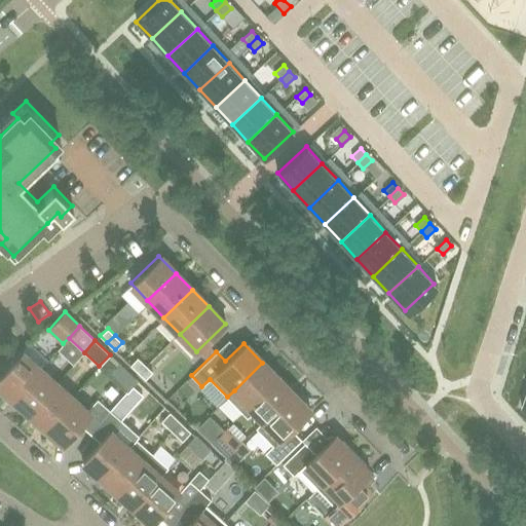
[(0,386),(13,399),(40,370),(21,352),(0,375),(0,386)]
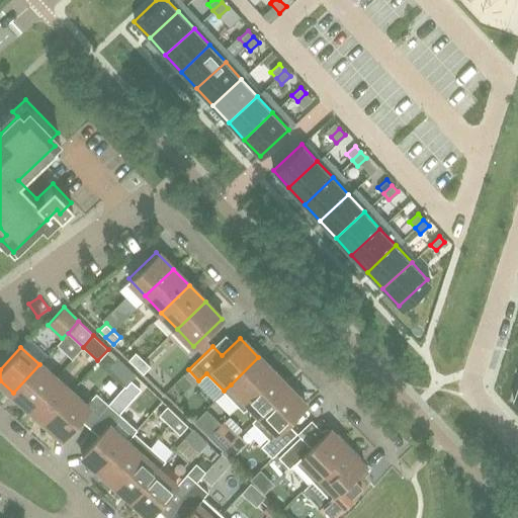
[(136,366),(143,359),(136,352),(128,359),(136,366)]
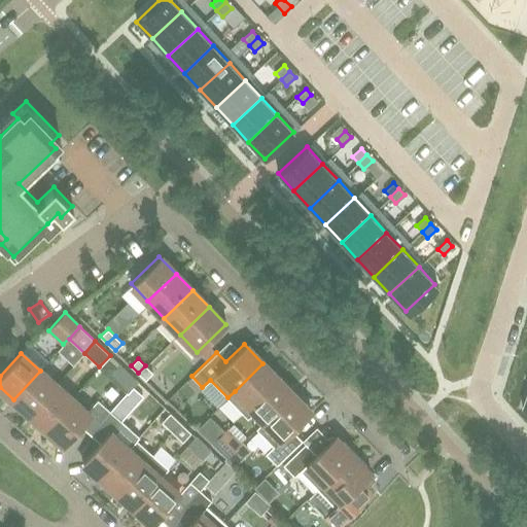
[(249,406),(278,379),(262,363),(235,391),(227,397),(242,413),(249,406)]
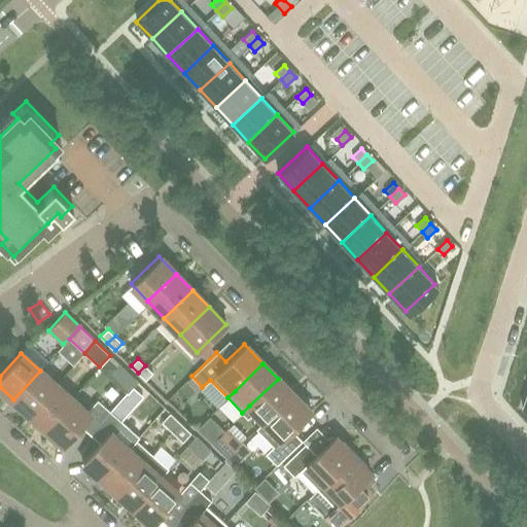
[(145,380),(152,373),(145,365),(138,373),(145,380)]
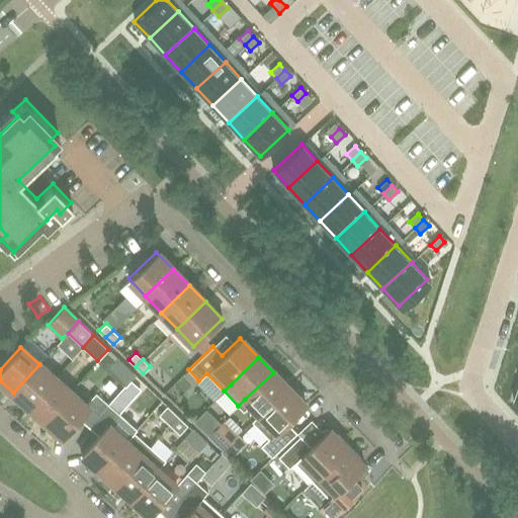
[(28,407),(55,377),(39,364),(13,393),(28,407)]
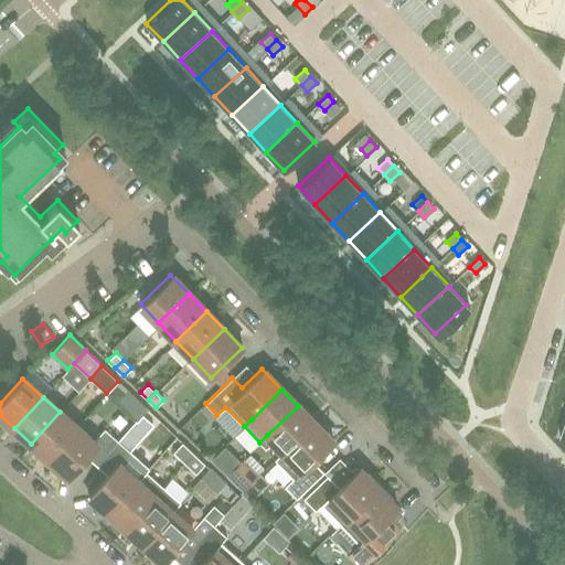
[(283,451),(313,422),(298,406),(267,435),(259,443),(266,449),(274,441),(283,451)]
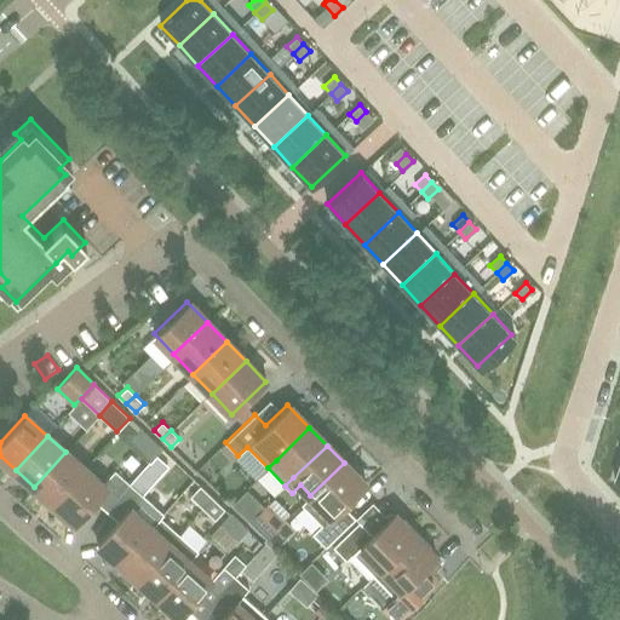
[(53,503),(84,469),(65,452),(34,487),(53,503)]
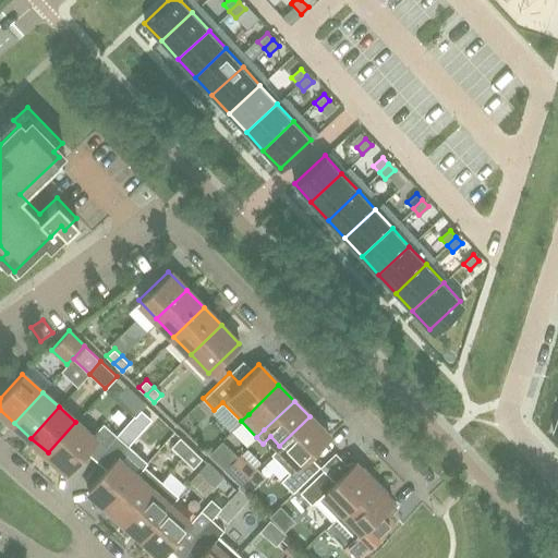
[(329,437),(310,416),(279,446),(280,447),(273,455),(291,472),(281,481),(292,492),(319,466),(310,456),(329,437)]
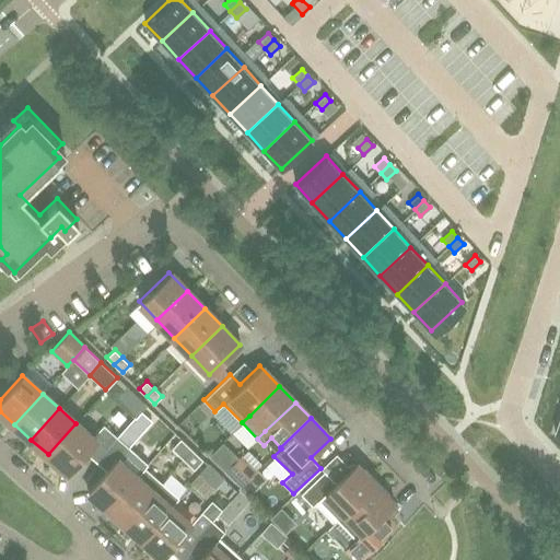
[(96,462),(117,438),(103,424),(92,438),(76,423),(48,454),(68,473),(85,453),(96,462)]
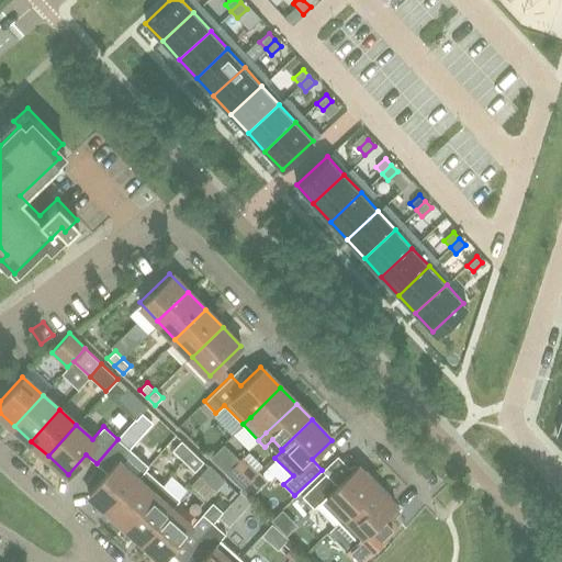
[(128,449),(117,439),(97,463),(107,472),(88,492),(109,510),(137,479),(117,461),(128,449)]
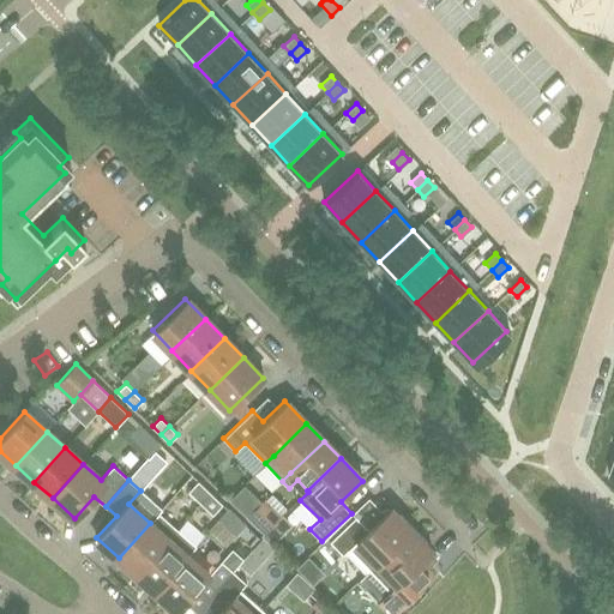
[(200,504),(210,494),(199,483),(191,494),(200,504)]
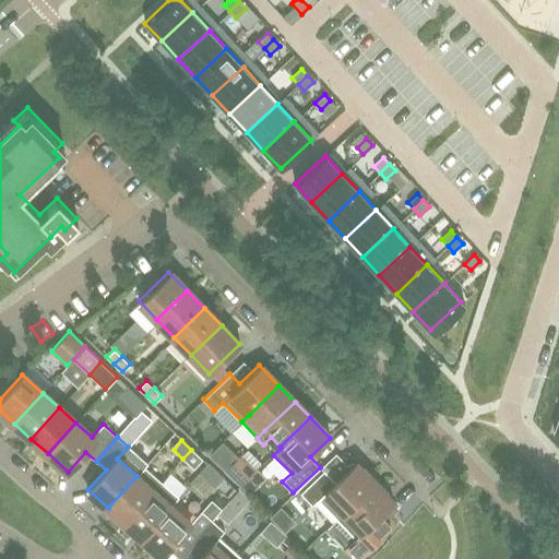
[(199,458),(191,450),(182,459),(191,466),(199,458)]
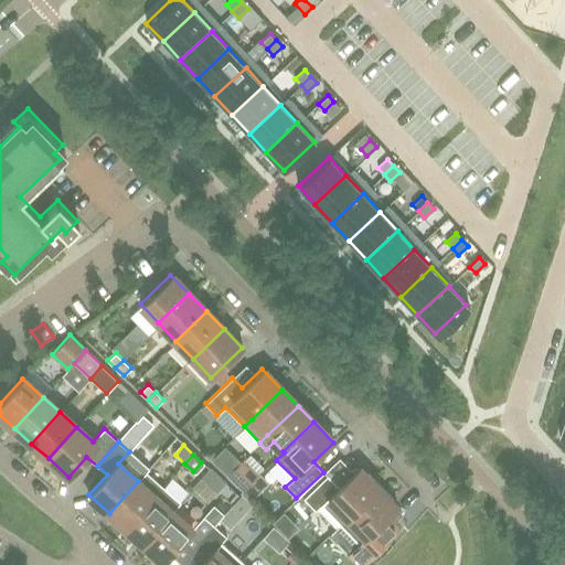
[(226,475),(233,468),(226,460),(219,468),(226,475)]
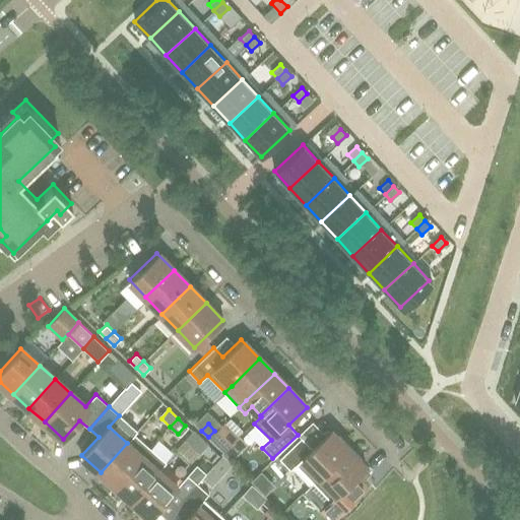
[(312,482),(349,447),(338,435),(336,438),(328,430),(310,448),(301,438),(278,458),(289,470),(295,465),(312,482)]
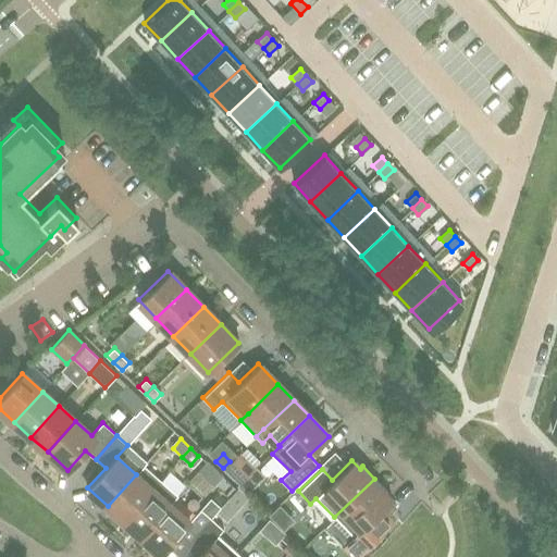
[(238,470),(230,461),(223,468),(232,477),(238,470)]
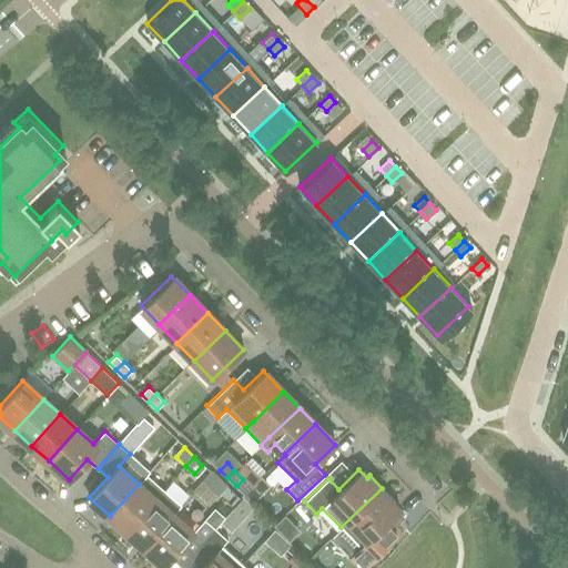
[(194,482),(185,494),(199,503),(206,492),(194,482)]
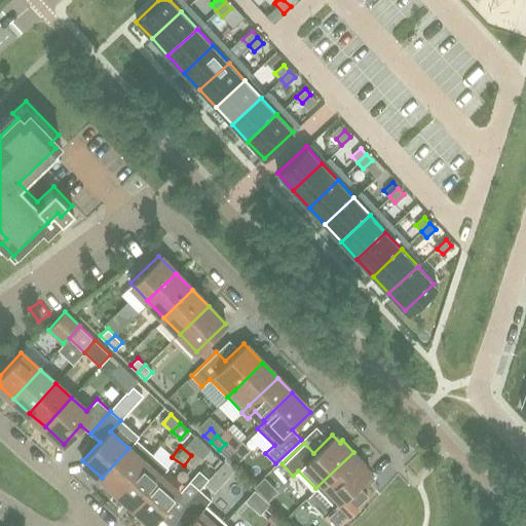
[(117,492),(144,462),(128,448),(102,478),(117,492)]
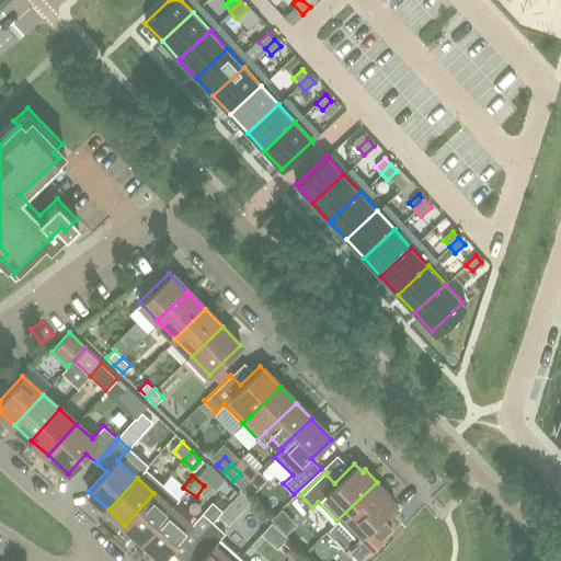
[(377,482),(336,521),(355,540),(350,546),(362,558),(397,524),(390,517),(399,510),(387,497),(389,494),(377,482)]
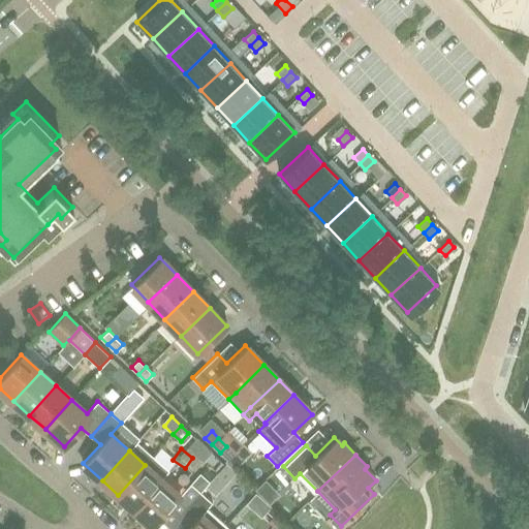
[(379,481),(392,472),(380,459),(368,468),(379,481)]
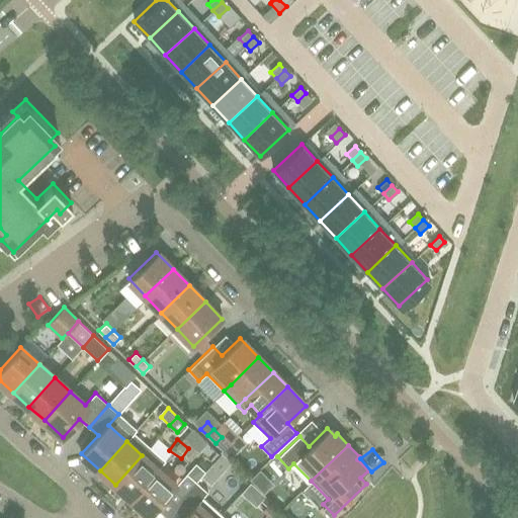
[(131,498),(157,469),(142,455),(115,485),(131,498)]
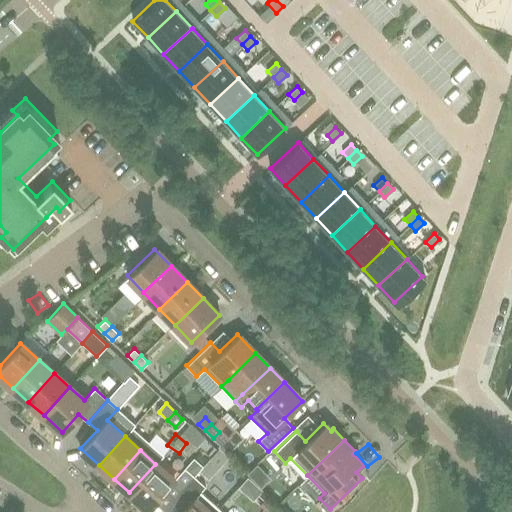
[(174,498),(194,476),(184,468),(173,480),(155,464),(129,492),(148,509),(165,490),(174,498)]
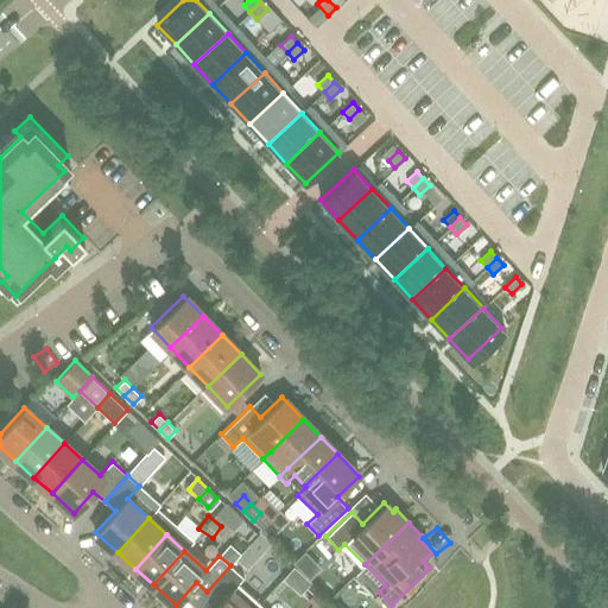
[(254,607),(259,603),(238,583),(244,577),(230,565),(207,591),(220,603),(215,607),(254,607)]
